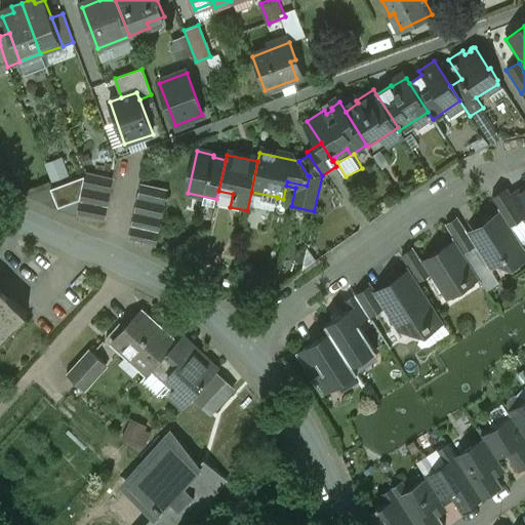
[(54,182),(72,174),(66,156),(47,162),(54,182)]
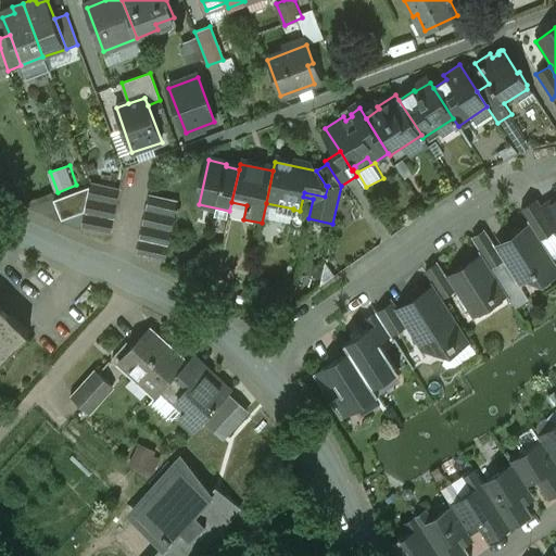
[(118,189),(90,182),(89,188),(87,199),(115,204),(118,189)]
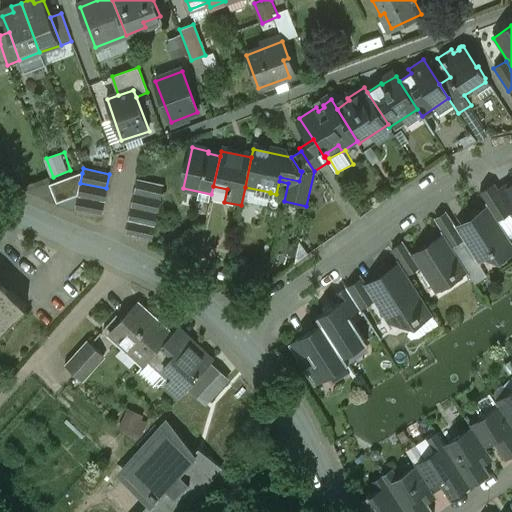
[(82,173),(49,185),(57,203),(78,196),(80,183),(82,173)]
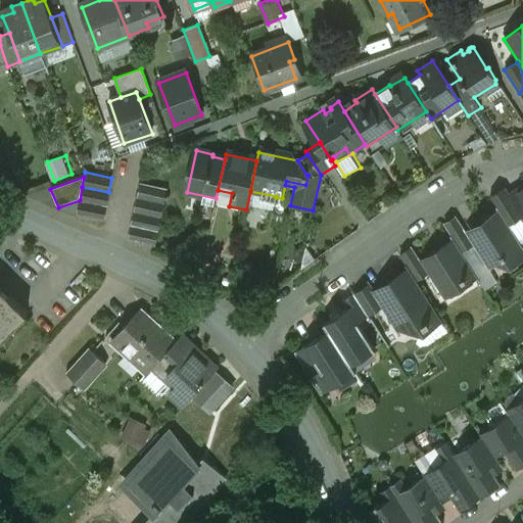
[(168,189),(141,184),(138,198),(164,204),(168,189)]
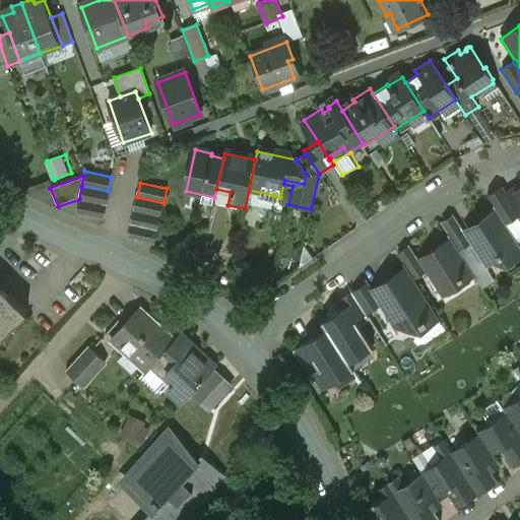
[(519,185),(506,194),(509,198),(519,214),(519,185)]
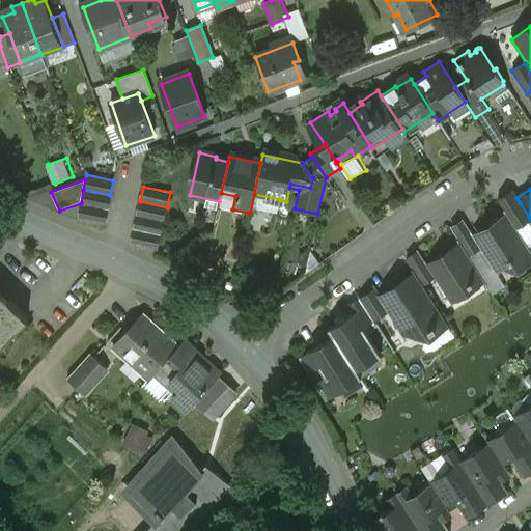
[(110,195),(83,190),(81,203),(107,210),(110,195)]
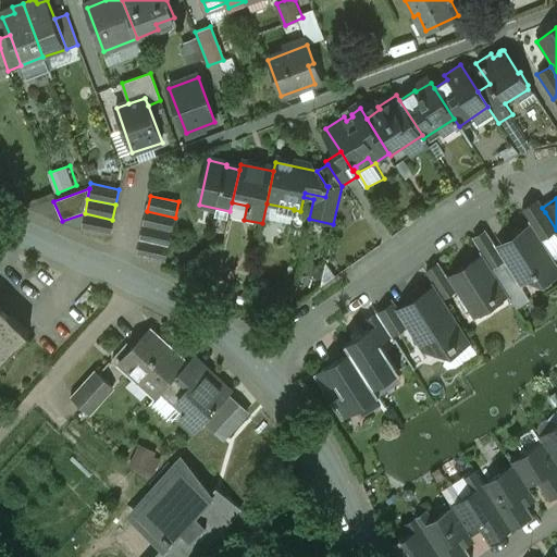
[(545,212),(542,208),(537,200),(522,210),(531,224),(532,225),(542,240),(556,230),(545,212)]
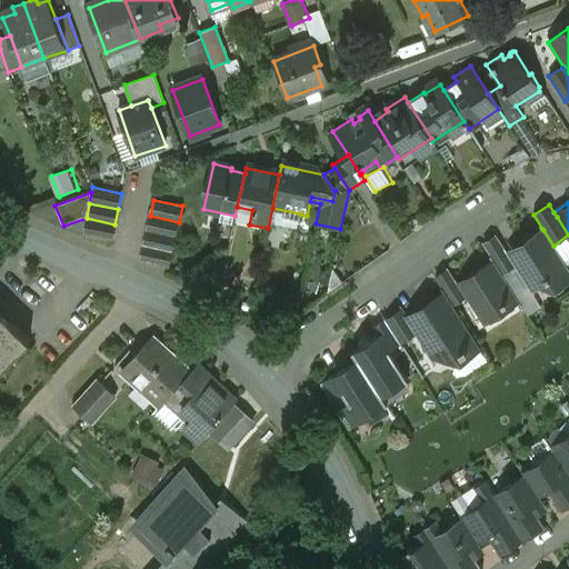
[(179,222),(150,216),(147,231),(176,237),(179,222)]
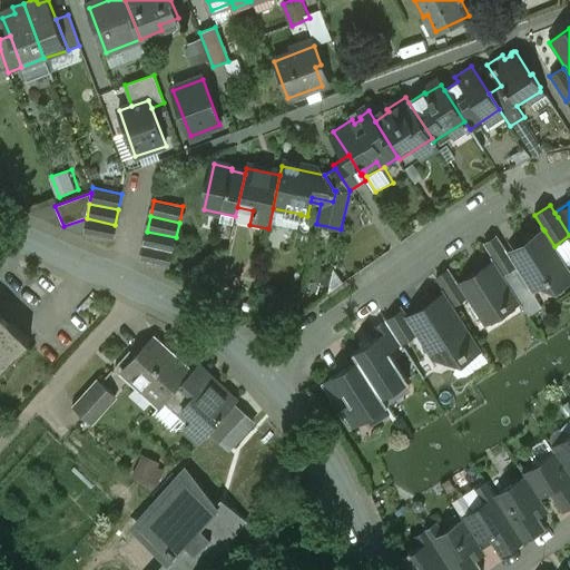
[(115,225),(87,218),(84,235),(112,241),(115,225)]
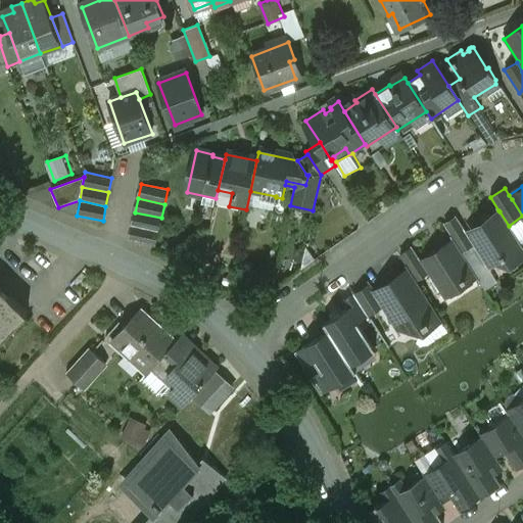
[(498,210),(466,232),(469,237),(473,244),(486,265),(502,255),(504,259),(506,258),(513,260),(522,253),(522,248),(509,226),(500,211),(498,210)]
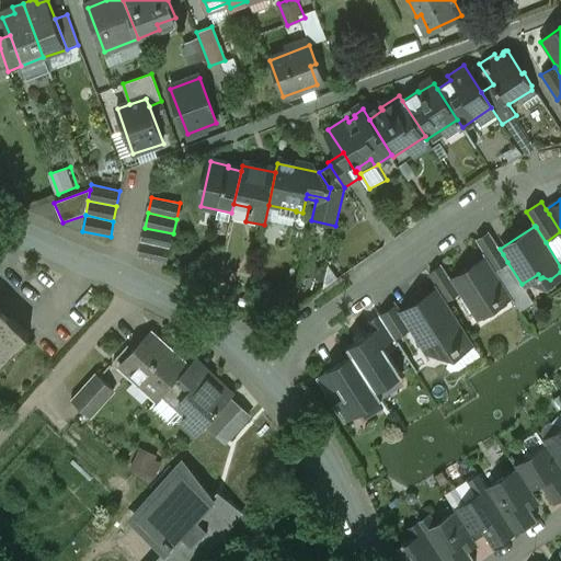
[(173,233),(145,228),(141,242),(170,249),(173,233)]
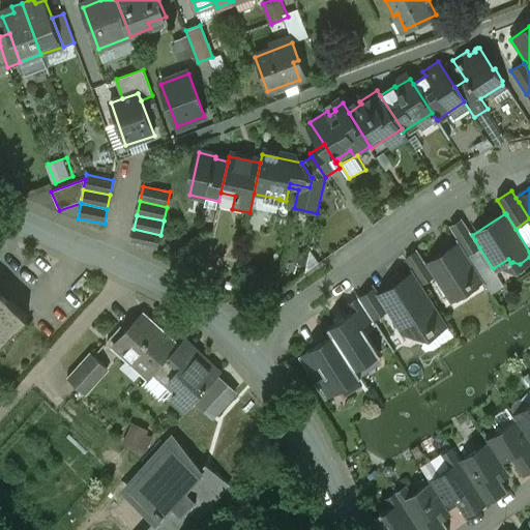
[(475,240),(472,235),(462,219),(450,228),(462,246),(468,256),(479,247),(475,240)]
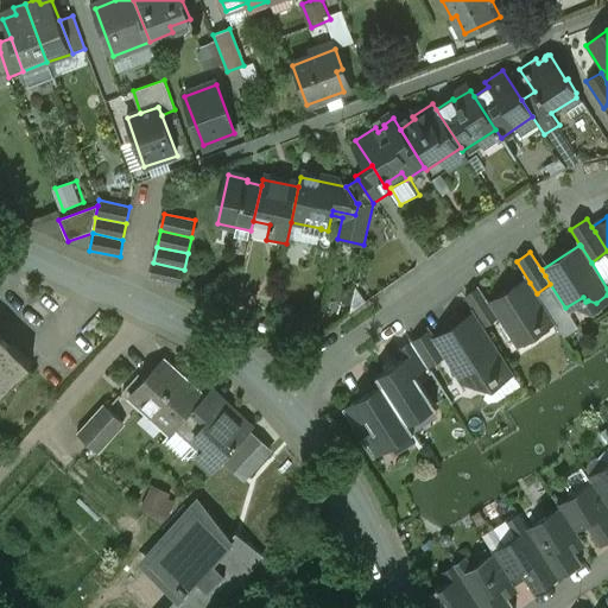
[(184,270),(153,263),(150,280),(181,286),(184,270)]
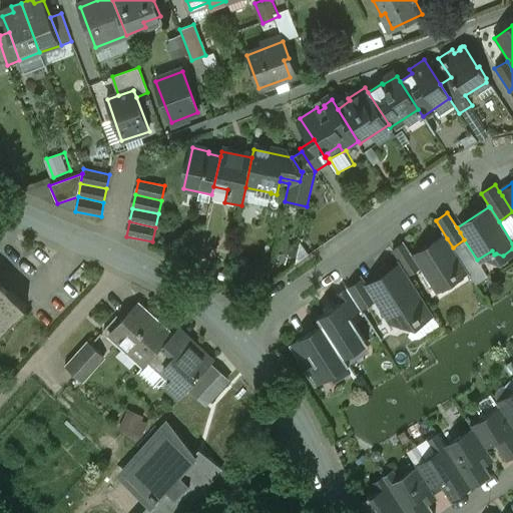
[(447,238),(431,249),(429,246),(413,257),(420,268),(434,290),(466,270),(453,247),(447,238)]
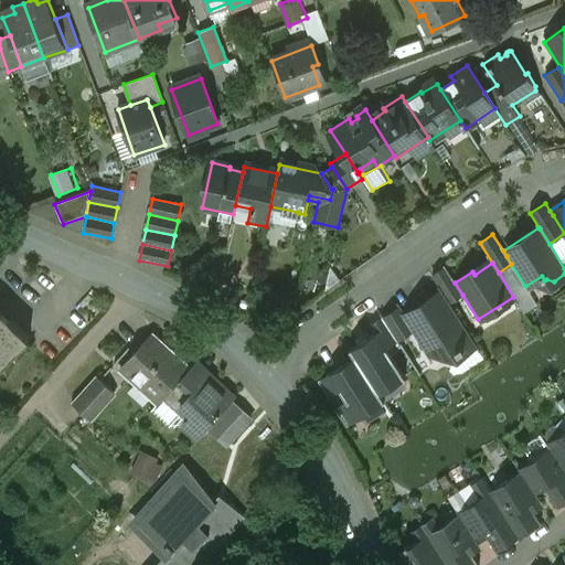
[(455,283),(445,268),(432,276),(445,296),(446,298),(449,304),(462,295),(455,283)]
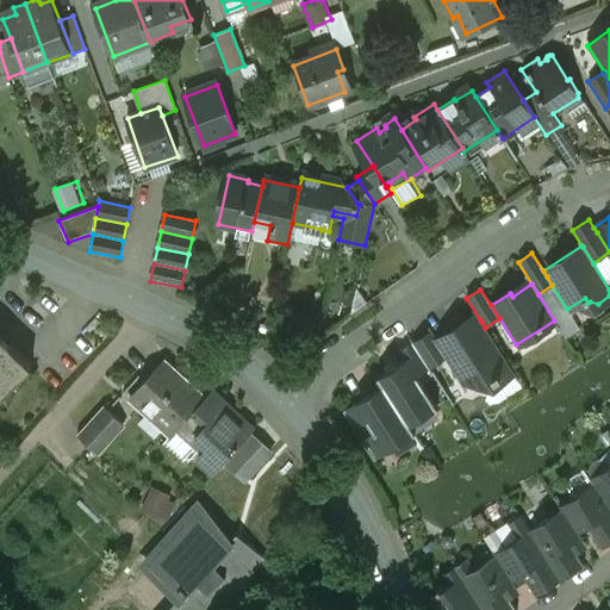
[(473,331),(464,337),(459,330),(439,343),(431,330),(412,343),(429,369),(446,359),(455,374),(493,384),(512,371),(485,328),(481,322),(480,319),(470,327),(473,331)]
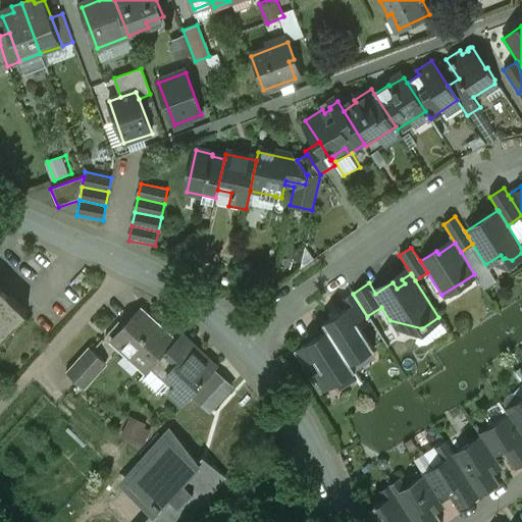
[(0,342),(28,314),(0,288),(0,342)]
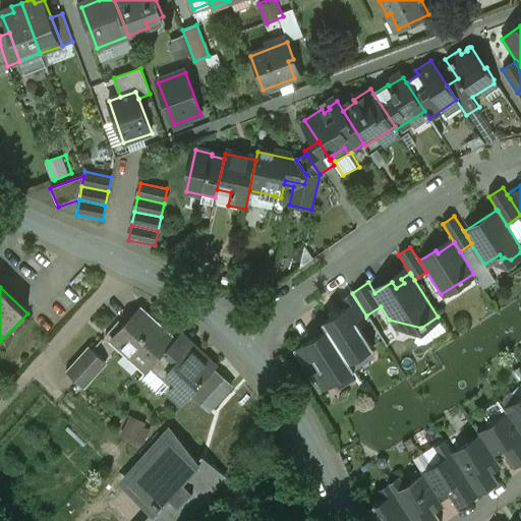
[(366,315),(352,293),(341,300),(345,308),(347,307),(356,322),(365,315),(365,316),(366,315)]
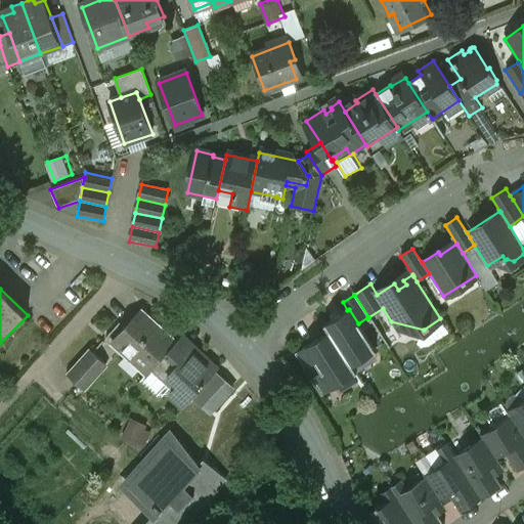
[(358,323),(349,309),(347,310),(325,324),(356,374),(357,373),(352,366),(376,351),(358,323)]
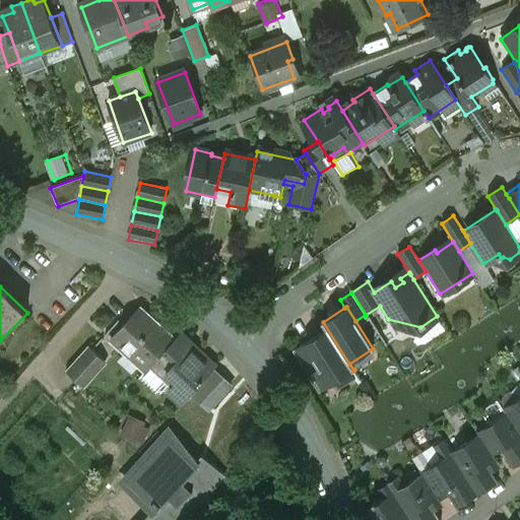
[(174,340),(138,309),(110,339),(123,350),(125,348),(148,369),(149,368),(174,340)]
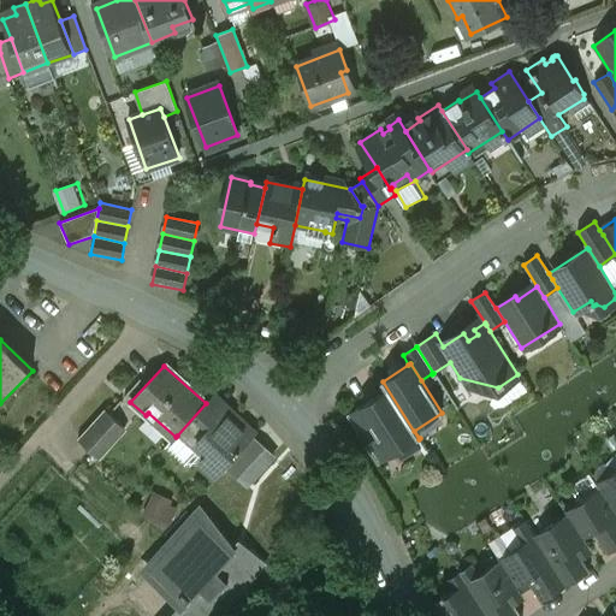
[(386,390),(347,415),(360,434),(361,433),(360,433),(371,426),(379,439),(368,446),(368,445),(367,446),(379,466),(419,439),(383,381),(381,381),(386,390)]
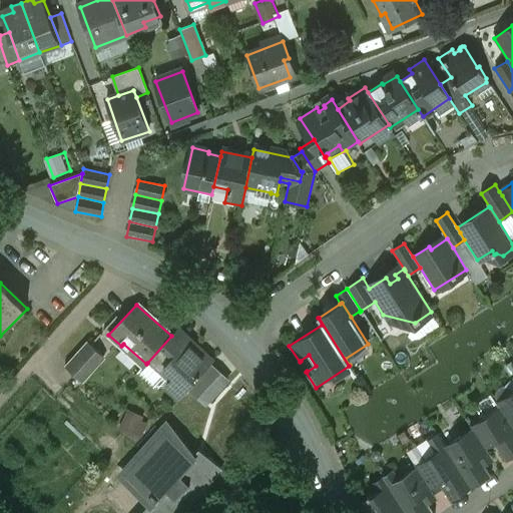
[(171,336),(147,363),(168,383),(165,386),(180,399),(190,388),(208,368),(212,363),(188,341),(177,331),(171,336)]
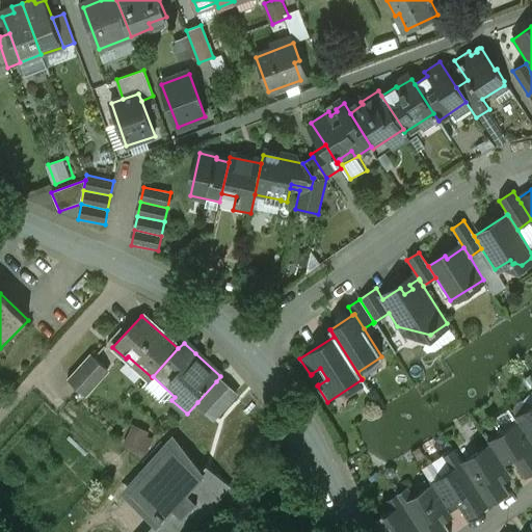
[(90,353),(68,378),(80,391),(103,366),(90,353)]
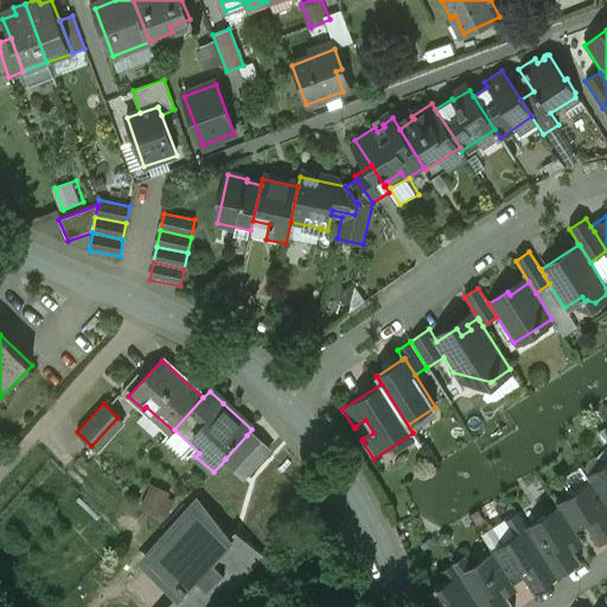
[(267,454),(247,435),(225,459),(247,478),(267,454)]
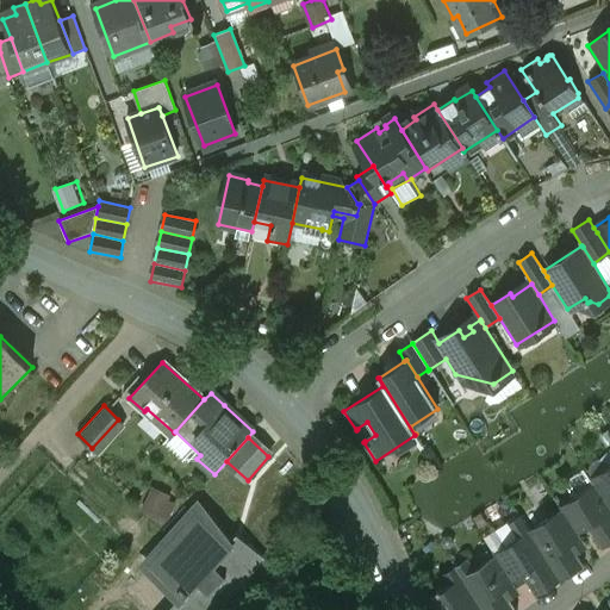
[(609,465),(590,479),(593,485),(595,484),(609,509),(609,465)]
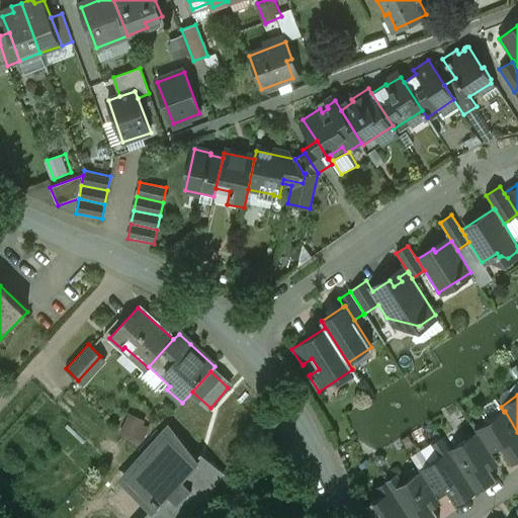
[(504,412),(475,430),(477,434),(478,433),(491,454),(492,453),(499,448),(511,466),(517,461),(517,432),(505,411),(504,412)]
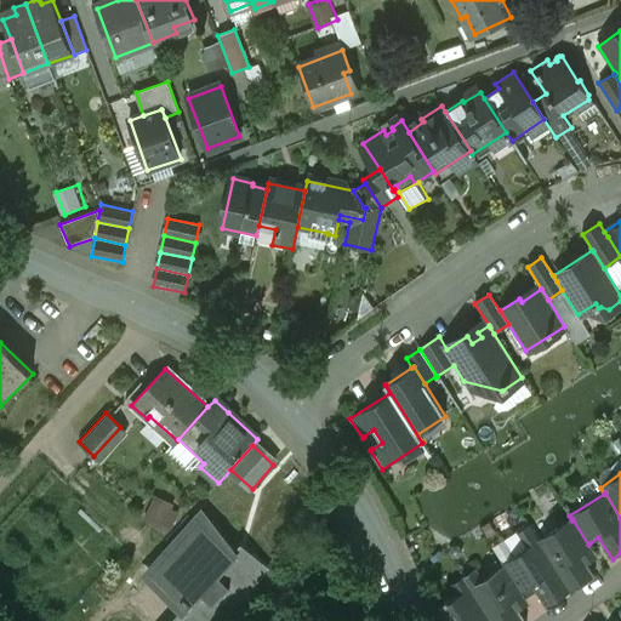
[(146,517),(169,533),(184,511),(161,495),(146,517)]
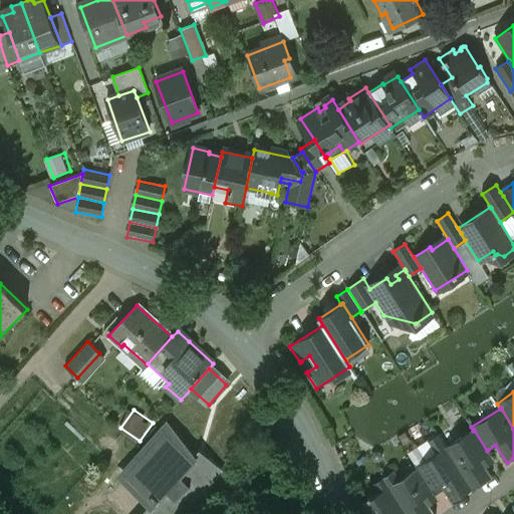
[(473,431),(445,449),(472,490),(492,477),(481,459),(490,454),(488,450),(487,451),(474,430),(473,431)]
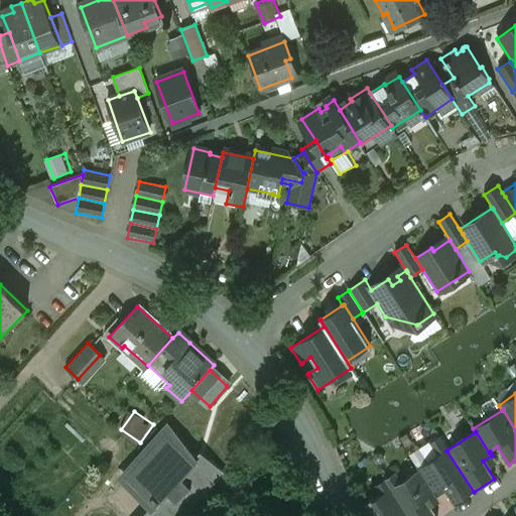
[(183,452),(166,436),(156,446),(151,447),(142,457),(146,461),(130,479),(150,496),(148,498),(156,505),(145,515),(184,515),(207,492),(196,481),(194,483),(172,464),(183,452)]
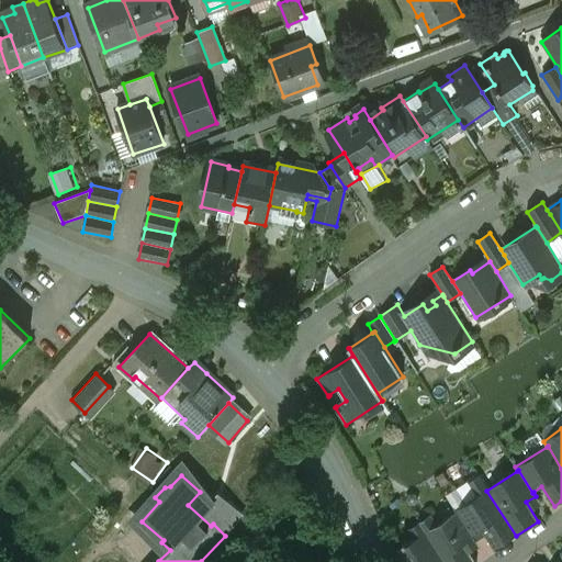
[(478,478),(460,490),(468,503),(486,491),(478,478)]
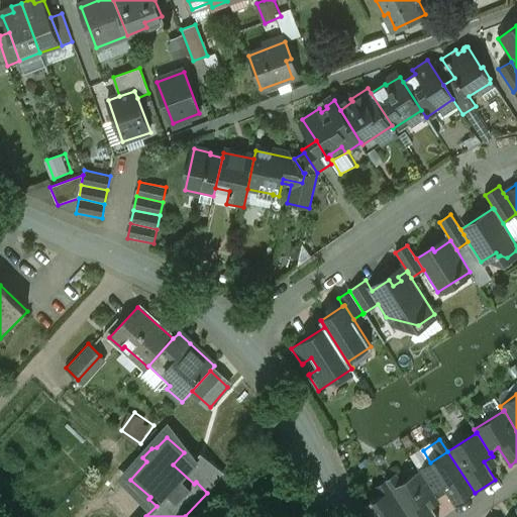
[(430,462),(418,470),(419,472),(420,472),(434,494),(443,488),(454,506),(475,493),(447,451),(430,462)]
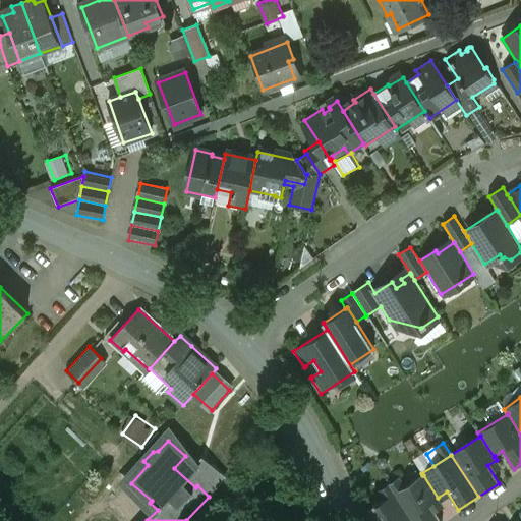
[(438,498),(423,475),(422,475),(394,494),(411,520),(440,520),(430,505),(439,499),(438,498)]
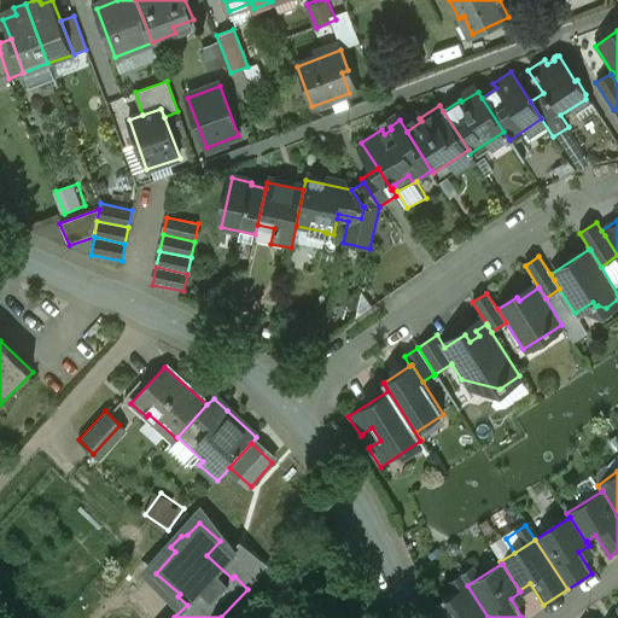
[(488,617),(467,586),(432,608),(438,617),(488,617)]
